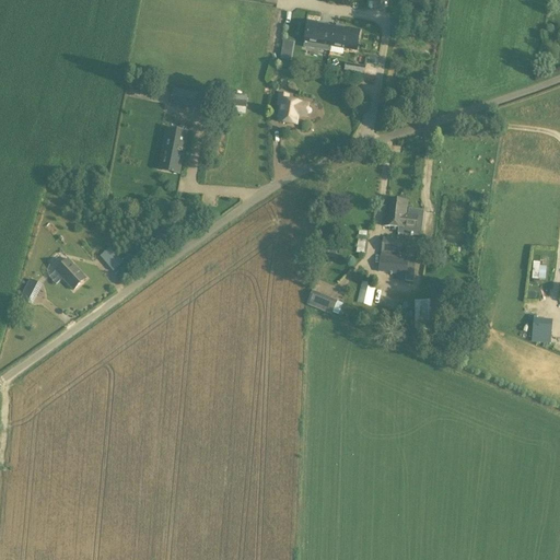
[(330,47),(356,51),(359,31),(334,26),(333,31),(324,28),(325,25),(308,22),(305,43),(321,45),(319,50),(329,53),(330,47)]
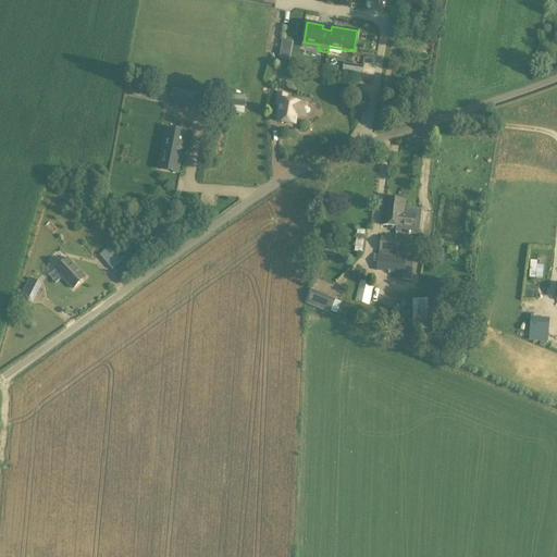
[(280,50),(279,60),(289,61),(291,52),(280,50)]
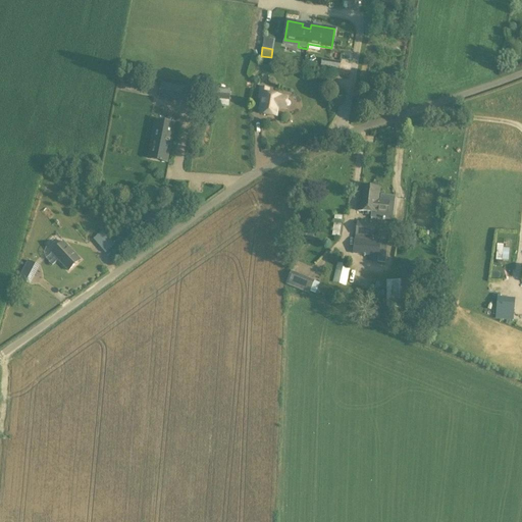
[(327,60),(326,69),(340,71),(341,62),(327,60)]
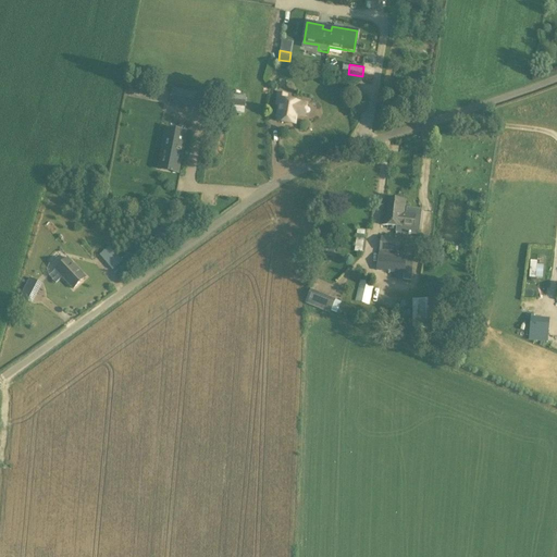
[(132,84),(130,93),(138,95),(139,86),(132,84)]
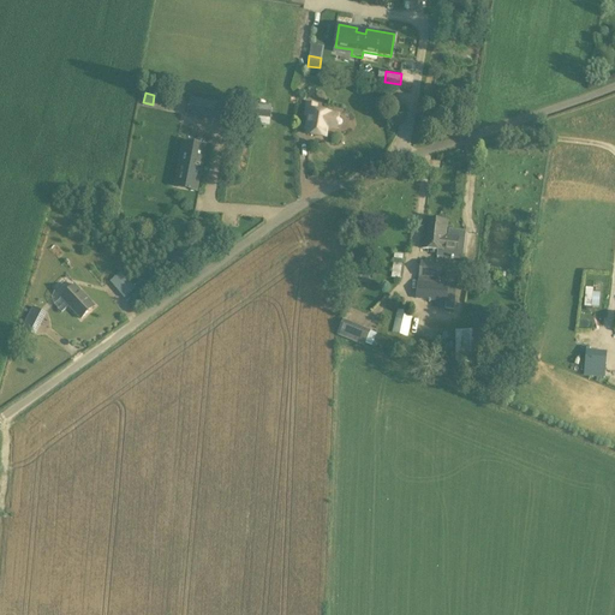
[(328,129),(332,129),(336,130),(339,115),(317,112),(318,105),(305,102),(303,118),(308,118),(304,133),(326,138),(328,129)]
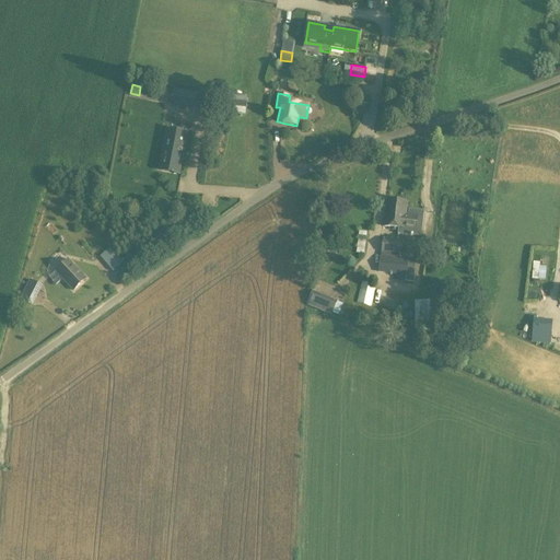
[(162,171),(176,174),(184,138),(168,136),(162,171)]
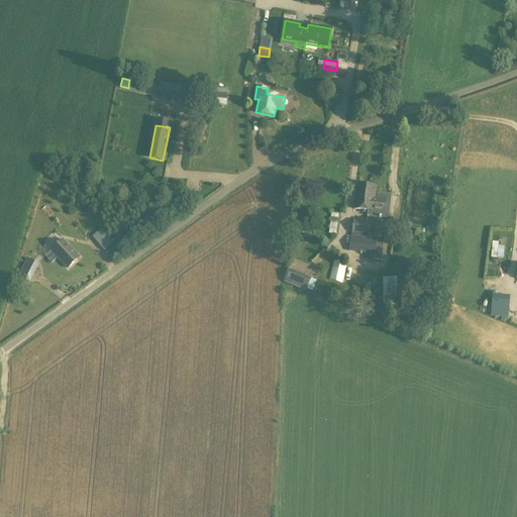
[(375,199),(377,187),(357,185),(354,209),(374,212),(383,213),(385,200),(375,199)]
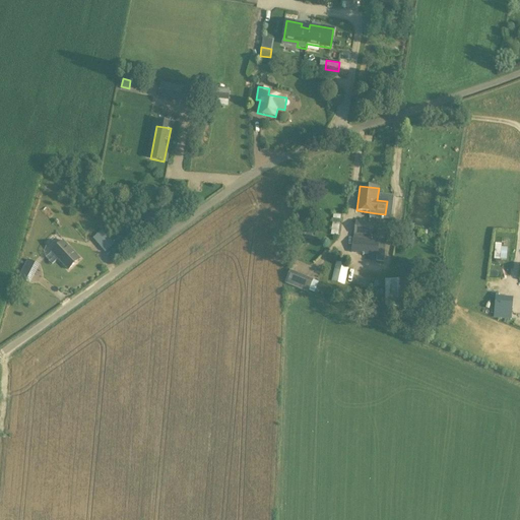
[(374,223),(355,221),(351,253),(368,255),(367,261),(384,263),(385,256),(377,255),(379,241),(371,240),(371,237),(372,237),(374,223)]
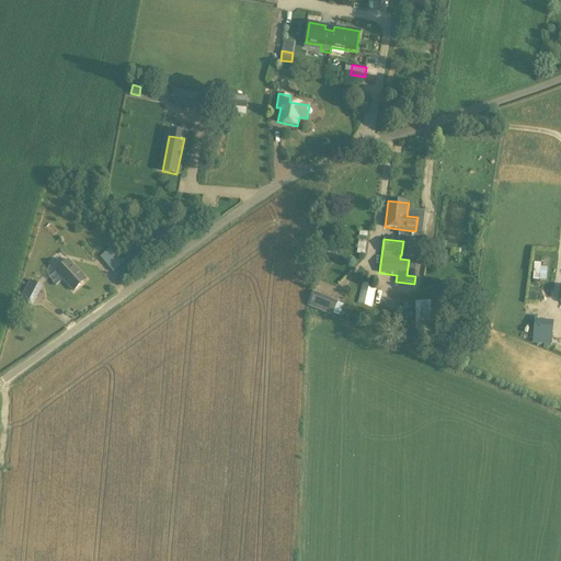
[(327,245),(324,256),(336,260),(339,248),(327,245)]
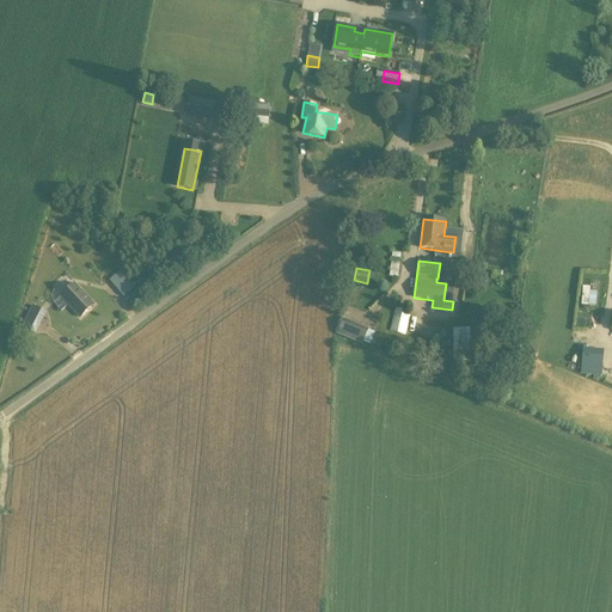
[(124,297),(136,287),(121,270),(110,281),(124,297)]
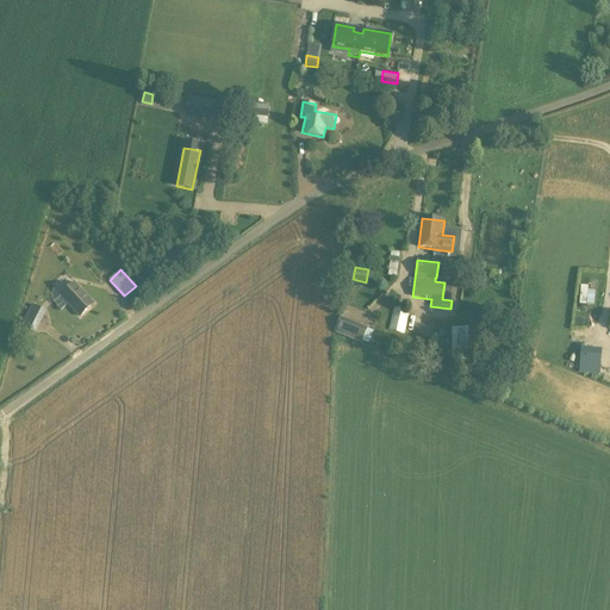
[(80,317),(94,304),(74,284),(61,296),(80,317)]
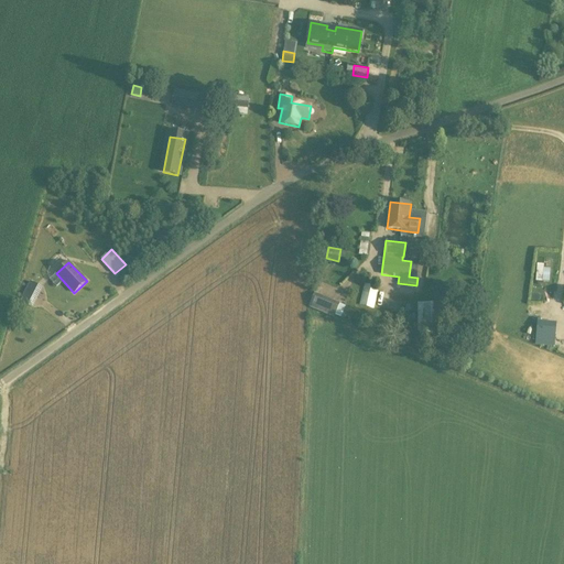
[(537,281),(551,281),(551,268),(544,268),(544,264),(537,263),(537,281)]
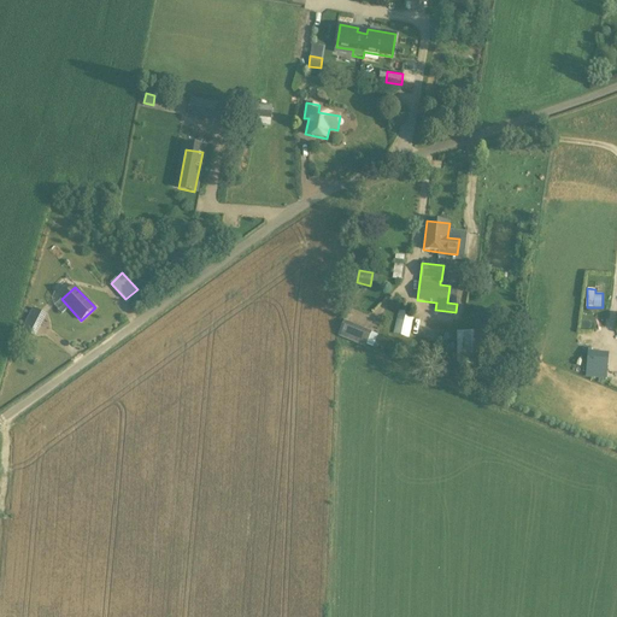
[(399,311),(393,334),(409,338),(415,315),(399,311)]
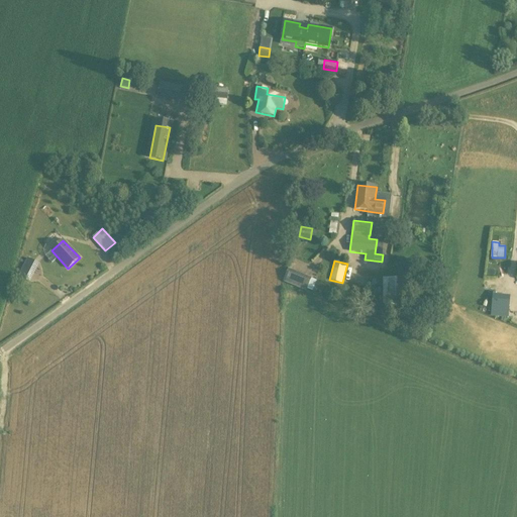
[(24,266),(19,274),(30,280),(34,271),(32,270),(34,267),(29,264),(28,268),(24,266)]
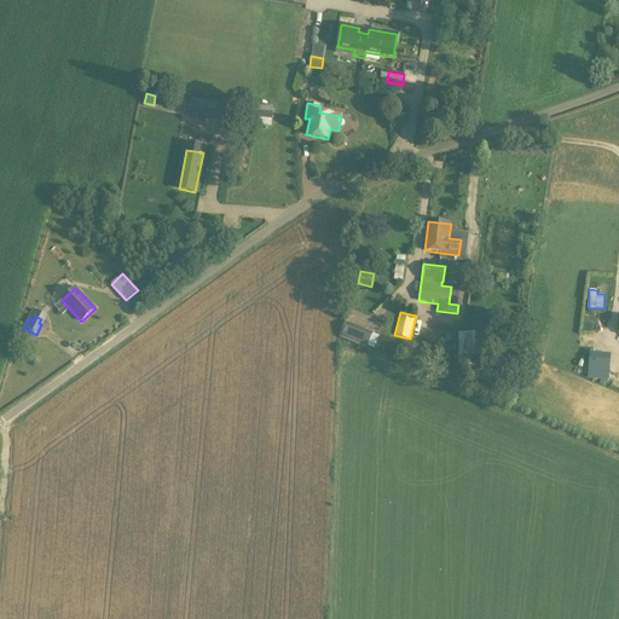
[(345,322),(339,337),(366,348),(374,334),(345,322)]
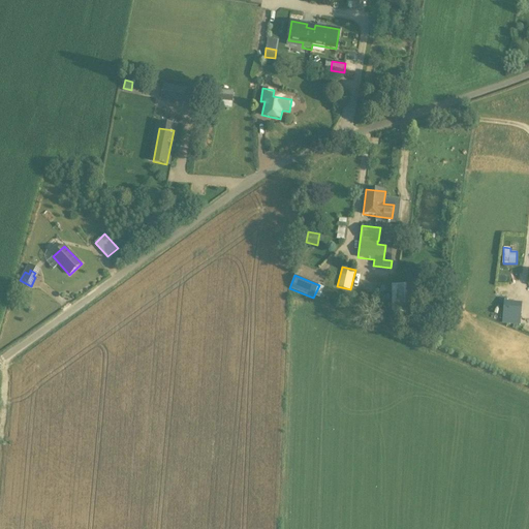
[(416,284),(391,284),(392,311),(399,311),(399,309),(416,309),(416,284)]
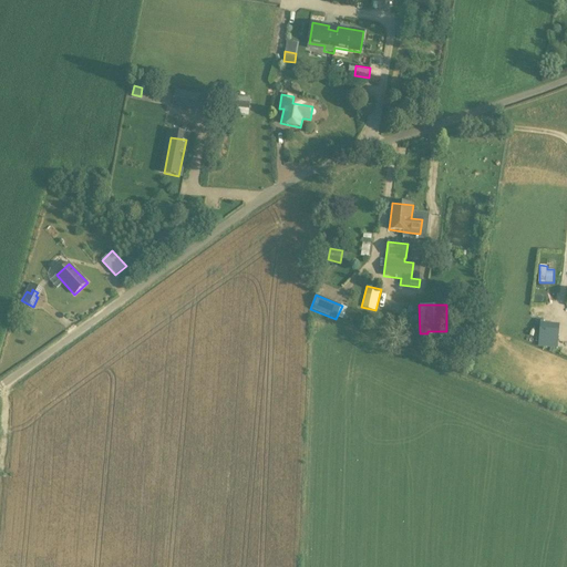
[(548,336),(549,325),(539,323),(537,347),(557,348),(558,337),(548,336)]
